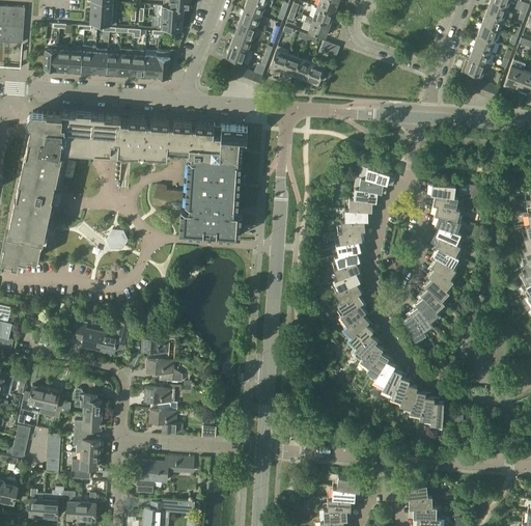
[(184,10),(184,11),(191,11),(191,0),(164,0),(164,8),(184,10)]
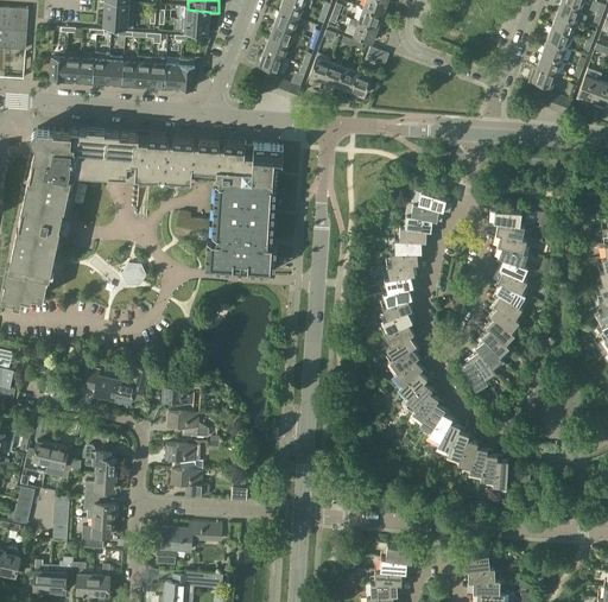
[(284,0),(284,2),(303,10),(311,12),(314,6),(305,2),(306,0),(284,0)]
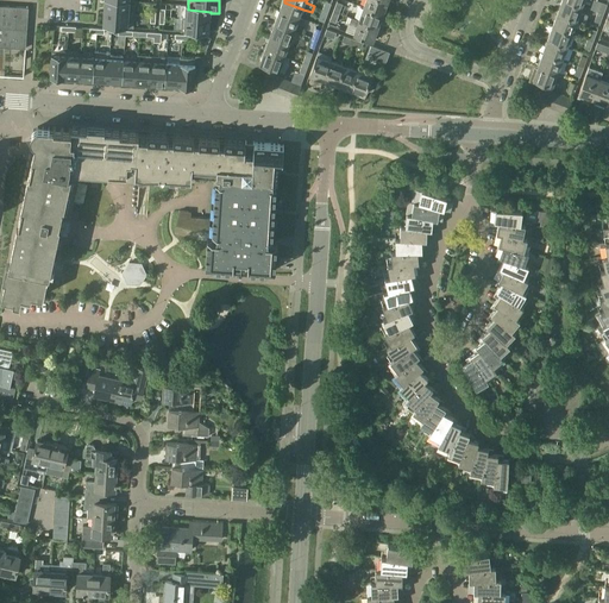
[(368,0),(364,13),(383,20),(389,6),(371,0),(368,0)]
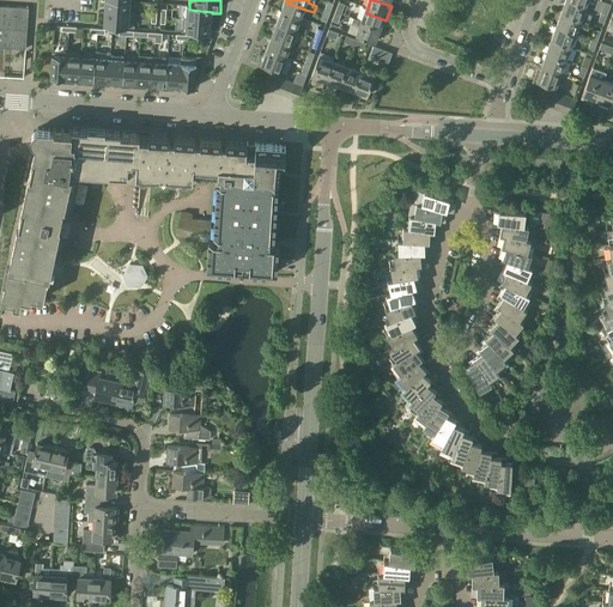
[(595,4),(596,0),(595,0),(568,0),(566,5),(587,12),(589,4),(595,4)]
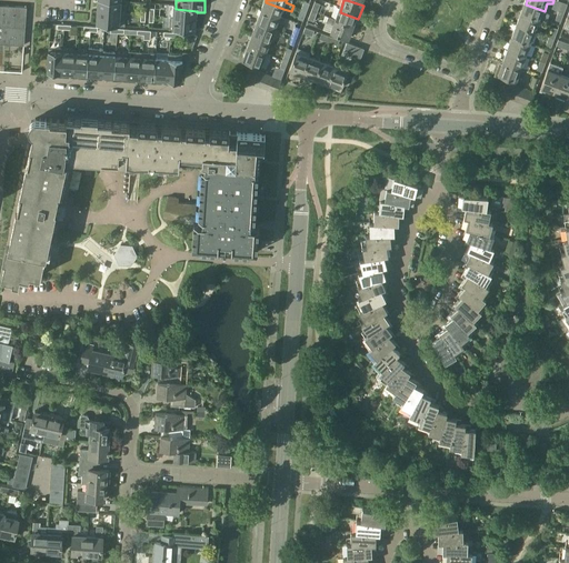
[(283,9),(266,2),(261,14),(279,21),(283,9)]
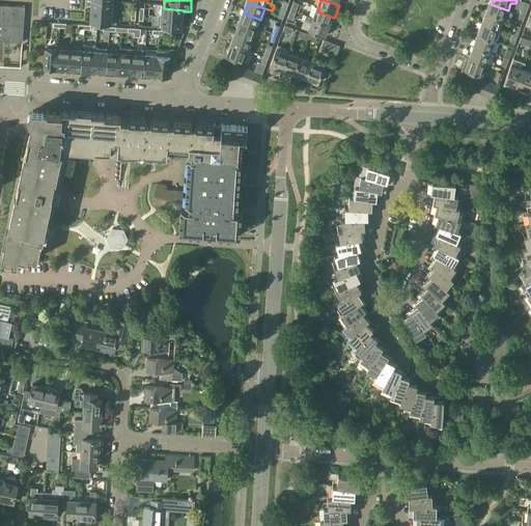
[(91,3),(90,16),(117,17),(118,5),(113,5),(91,3)]
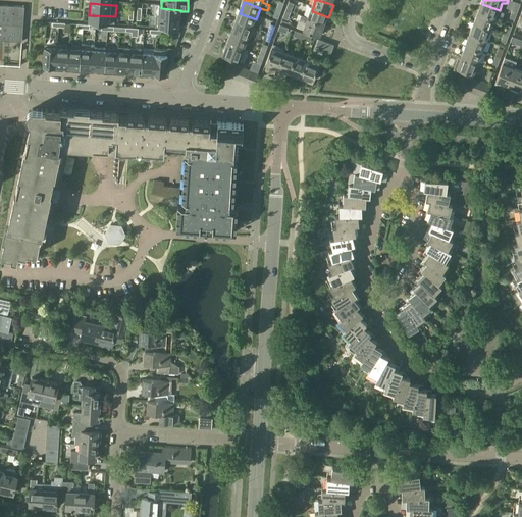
[(478,15),(496,21),(499,22),(501,17),(498,16),(500,10),(482,4),(478,15)]
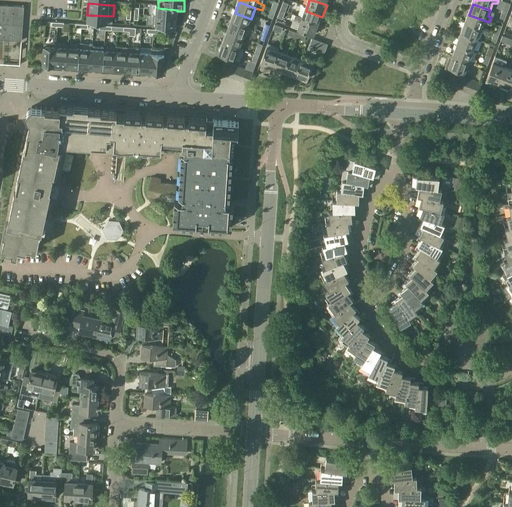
[(157,8),(156,19),(177,20),(177,11),(177,10),(158,8),(157,8)]
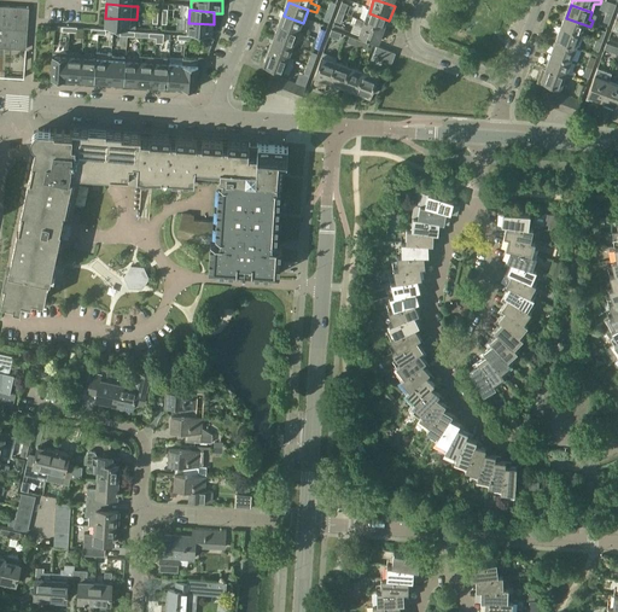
[(0,52),(27,54),(29,18),(29,13),(0,11),(0,52)]
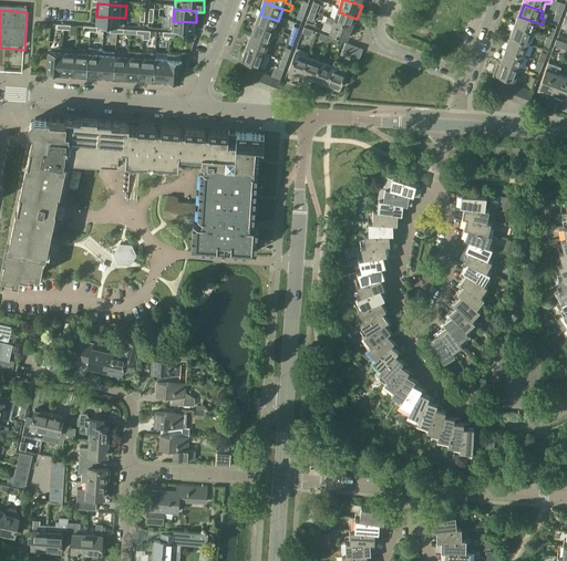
[(334,24),(352,31),(357,19),(339,12),(334,24)]
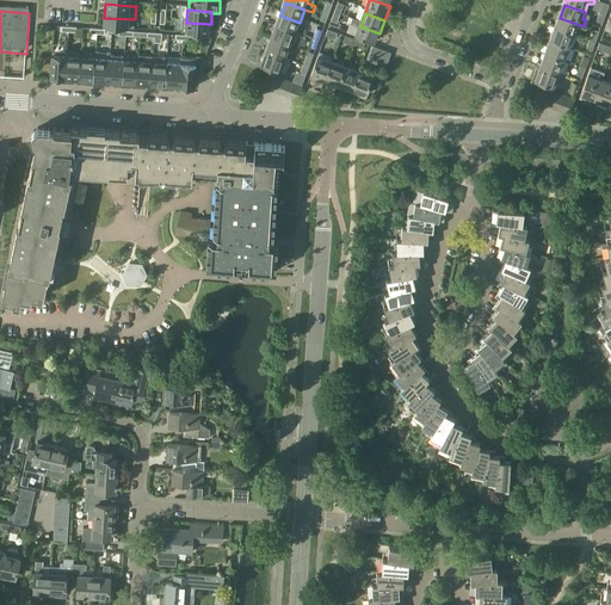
[(300,23),(281,16),(276,29),(295,36),(300,23)]
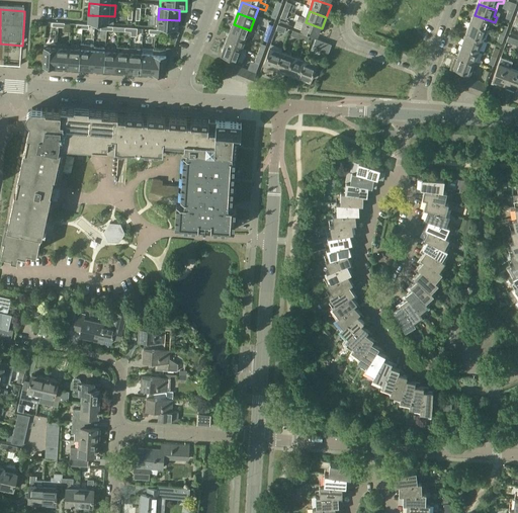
[(113,28),(114,16),(88,15),(88,26),(113,28)]
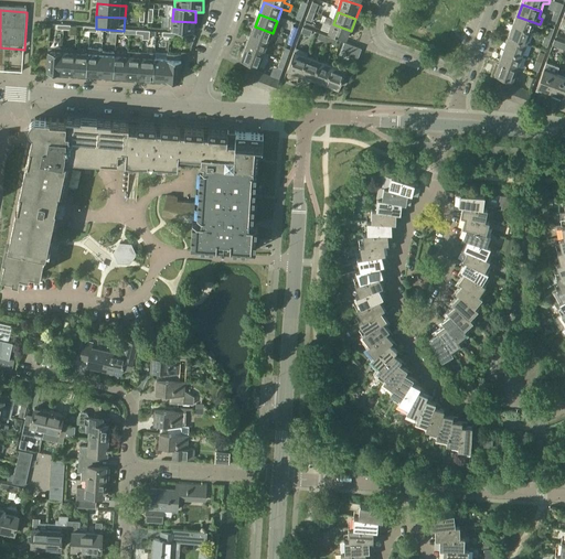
[(536,23),(518,17),(513,29),(532,35),(536,23)]
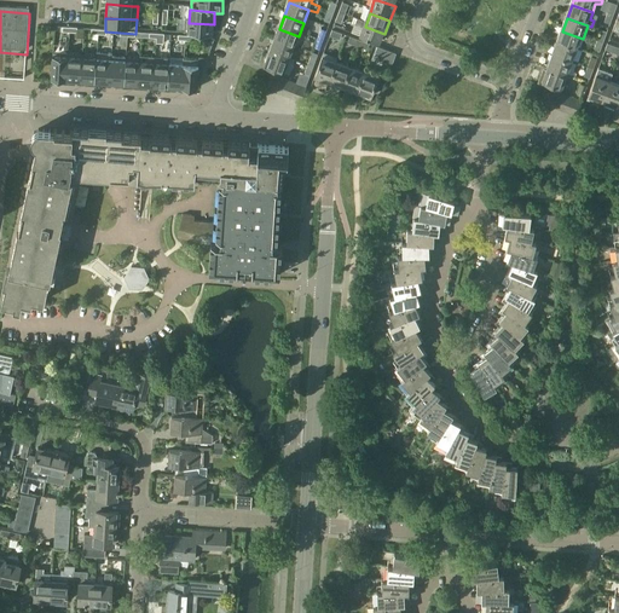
[(213,39),(214,24),(189,23),(186,23),(185,38),(213,39)]
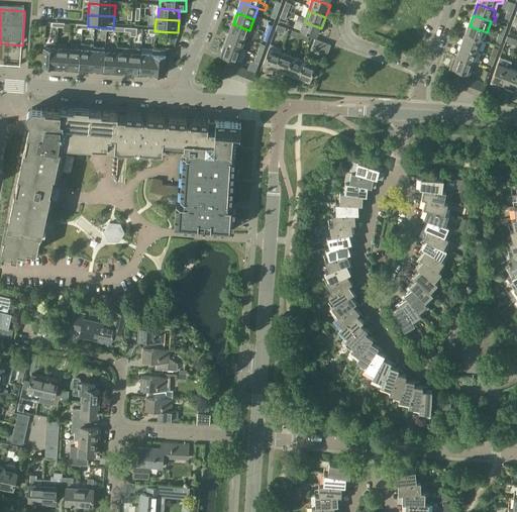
[(302,28),(300,33),(317,40),(321,28),(305,22),(298,19),(296,26),(302,28)]
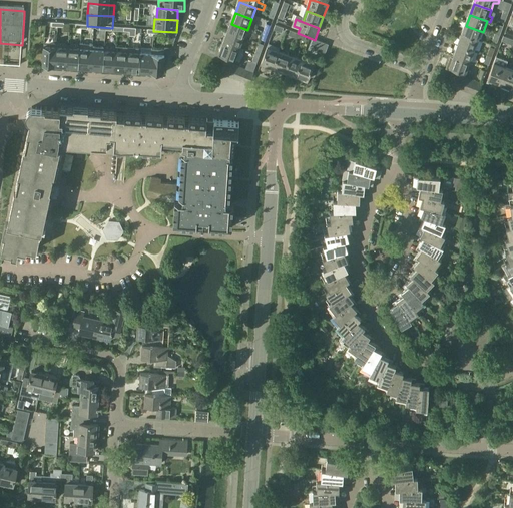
[(227,35),(243,41),(247,30),(231,24),(227,35)]
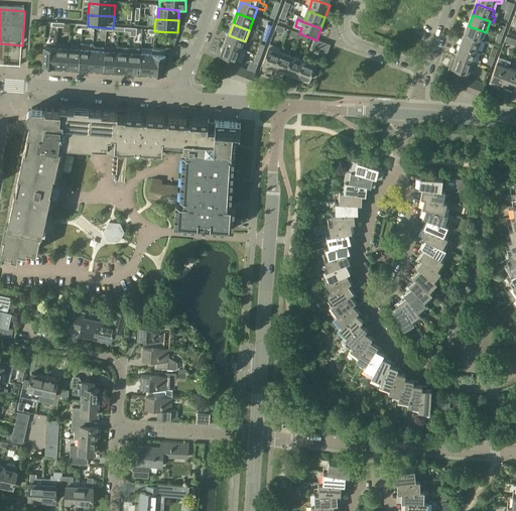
[(486,32),(469,26),(465,38),(482,44),(486,32)]
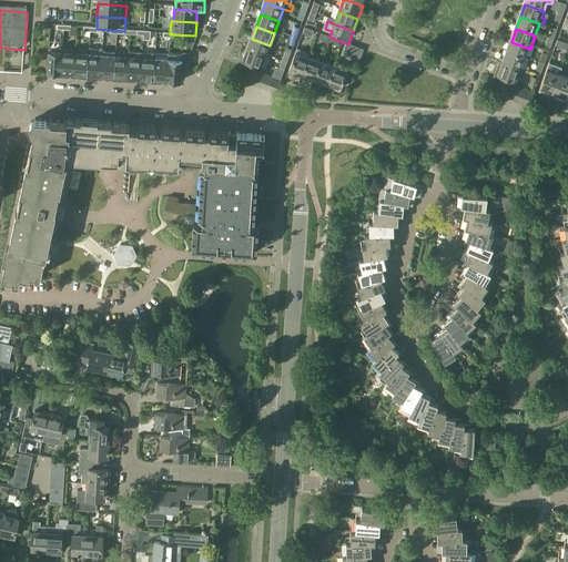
[(270,46),(252,39),(247,52),(265,59),(267,53),(270,46)]
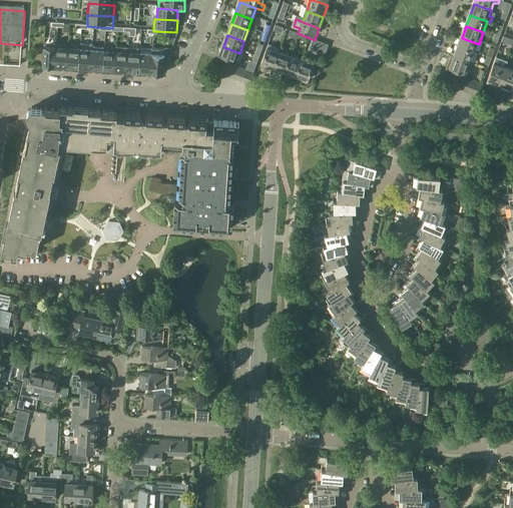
[(479,44),(462,38),(458,49),(474,55),(477,48),(479,44)]
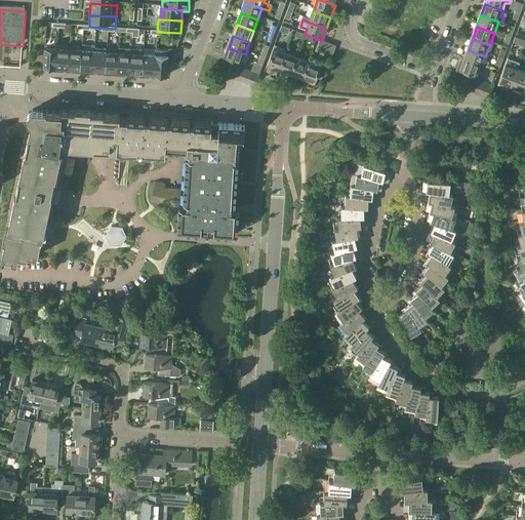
[(229,48),(224,58),(241,66),(245,68),(250,55),(245,54),(229,48)]
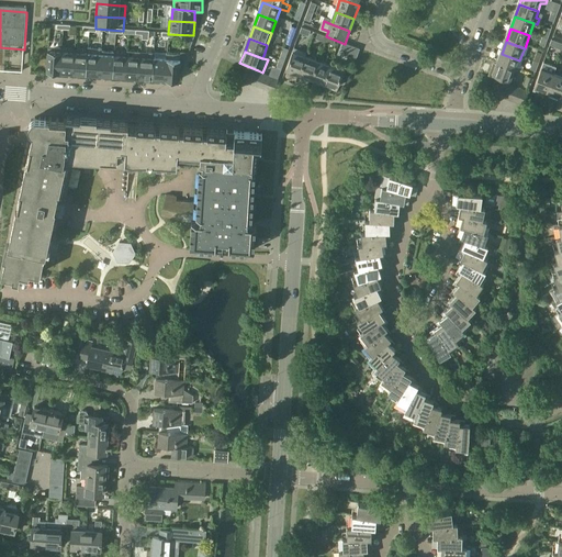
[(46,76),(60,77),(63,54),(48,53),(46,76)]
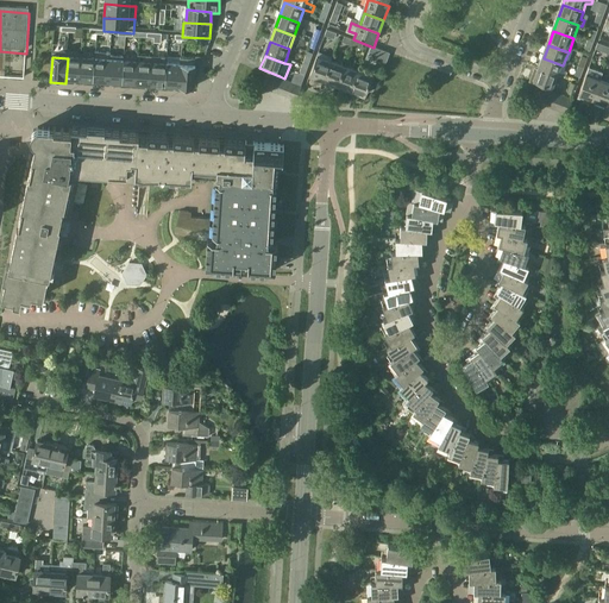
[(95,57),(94,63),(95,63),(94,86),(108,87),(110,63),(111,63),(111,58),(95,57)]
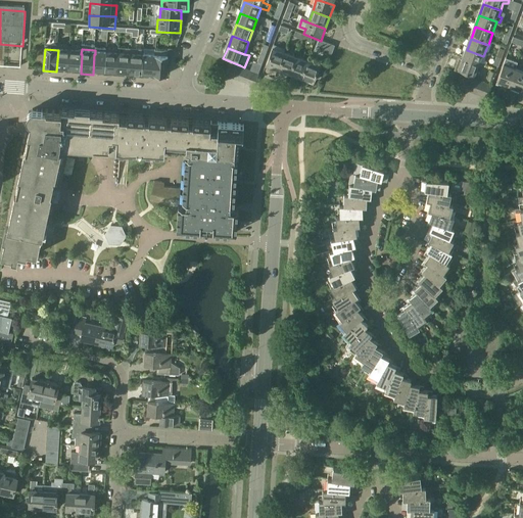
[(70,50),(58,50),(56,72),(68,73),(70,50)]
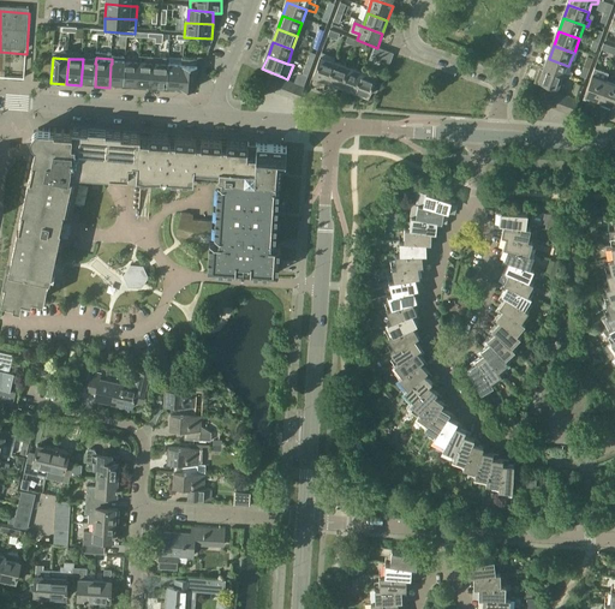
[(81,85),(95,87),(96,64),(95,64),(84,63),(84,59),(83,59),(81,85)]
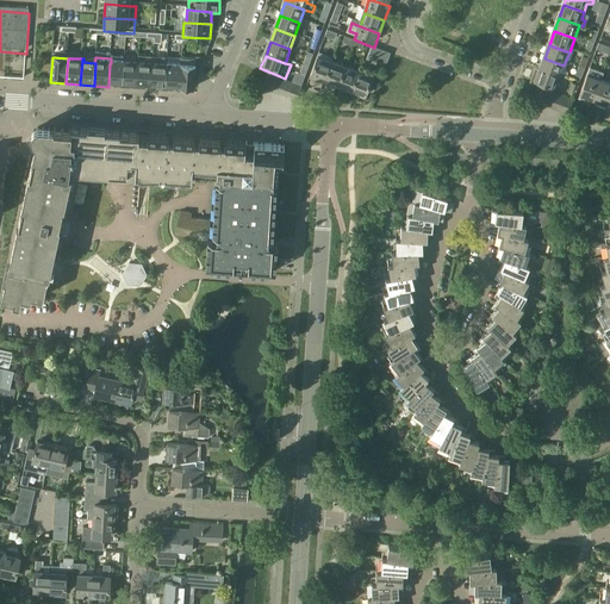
[(540,72),(559,79),(564,66),(545,58),(540,72)]
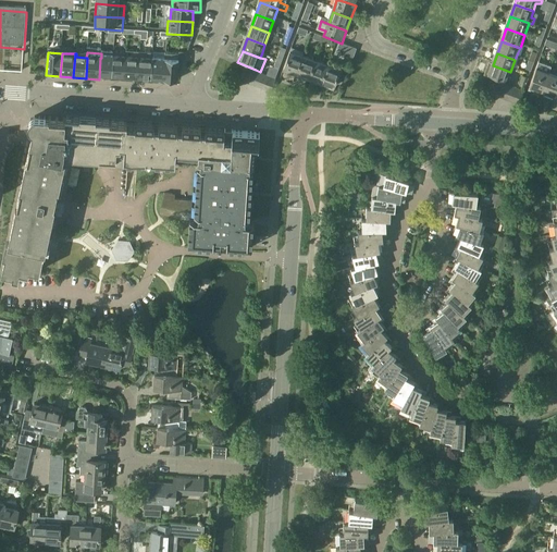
[(126,54),(125,60),(126,60),(125,81),(138,82),(139,56),(126,54)]
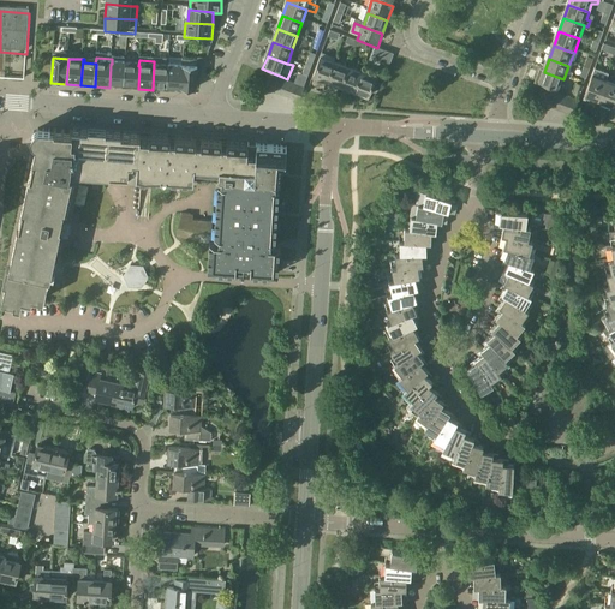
[(169,63),(154,61),(153,90),(167,91),(168,69),(169,63)]
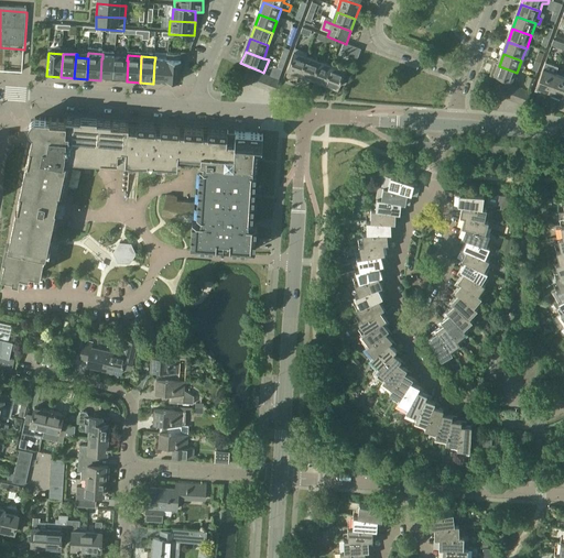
[(294,56),(288,75),(300,79),(306,62),(294,56)]
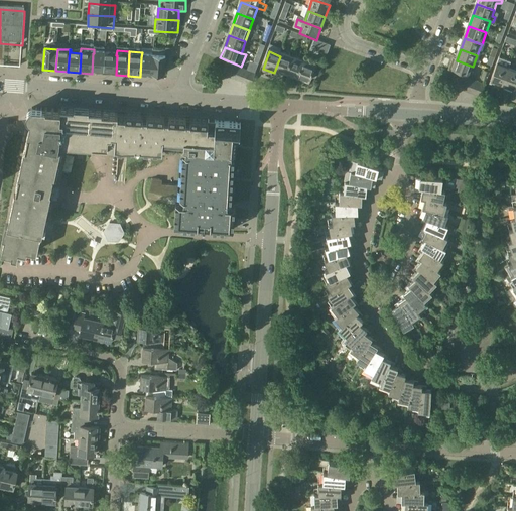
[(105,54),(94,53),(93,53),(92,74),(104,75),(105,54)]
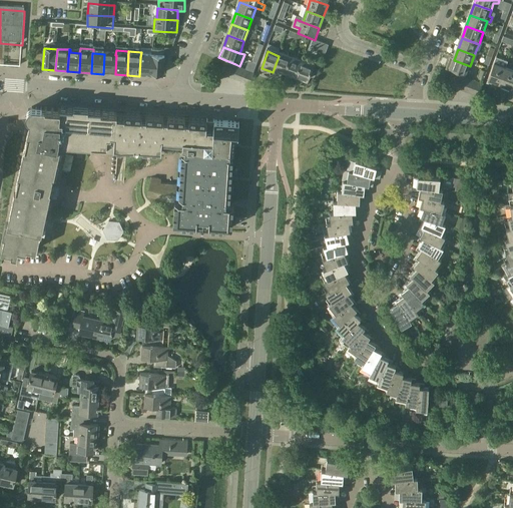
[(152,58),(151,77),(163,78),(165,54),(152,53),(151,58),(152,58)]
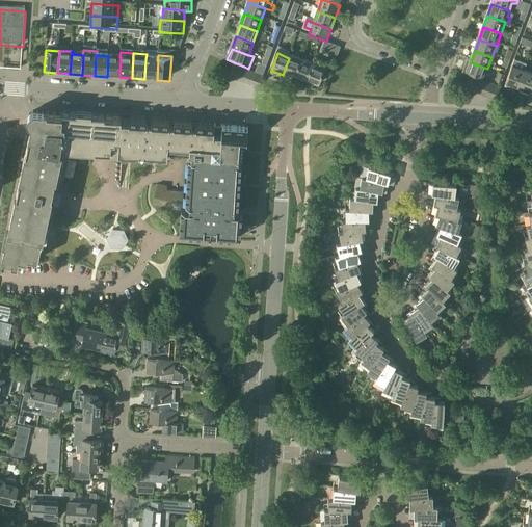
[(107,77),(120,77),(121,57),(120,57),(108,56),(107,77)]
